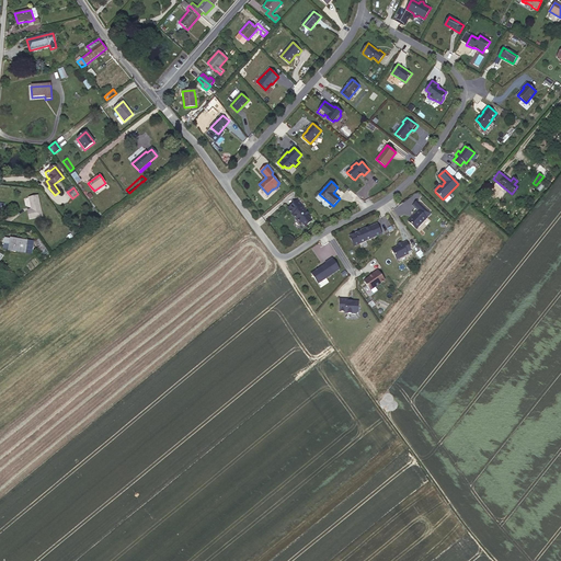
[(43,217),(38,196),(30,197),(32,209),(27,210),(30,219),(43,217)]
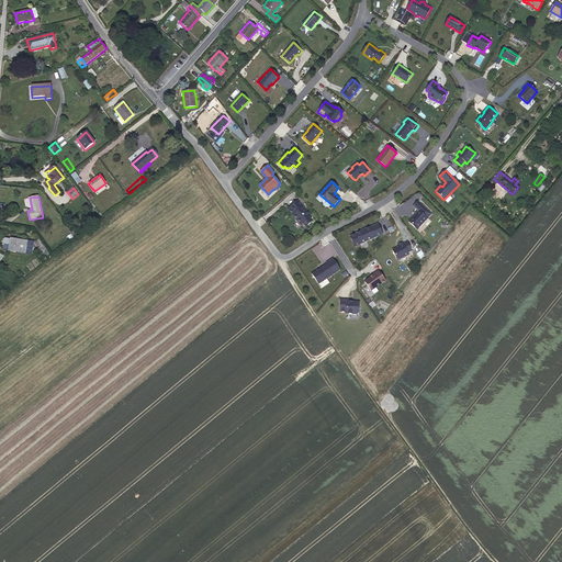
[(304,205),(299,200),(289,209),(294,214),(293,215),(298,220),(300,223),(301,223),(301,224),(303,223),(306,226),(313,221),(308,216),(311,215),(306,210),(305,211),(302,208),(304,205)]
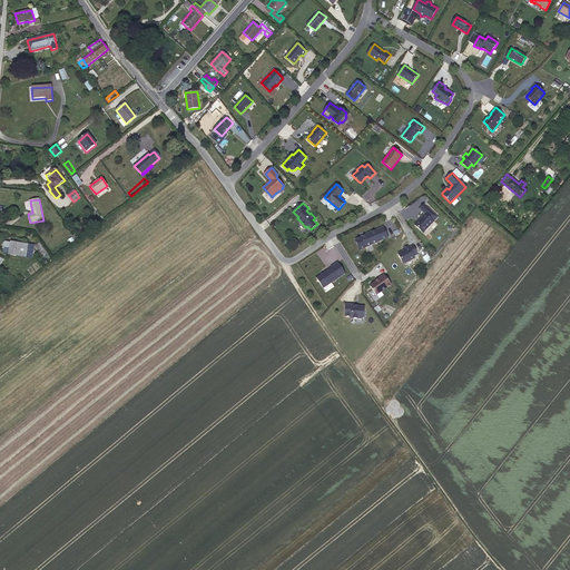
[(425,213),(414,225),(423,233),(434,222),(425,213)]
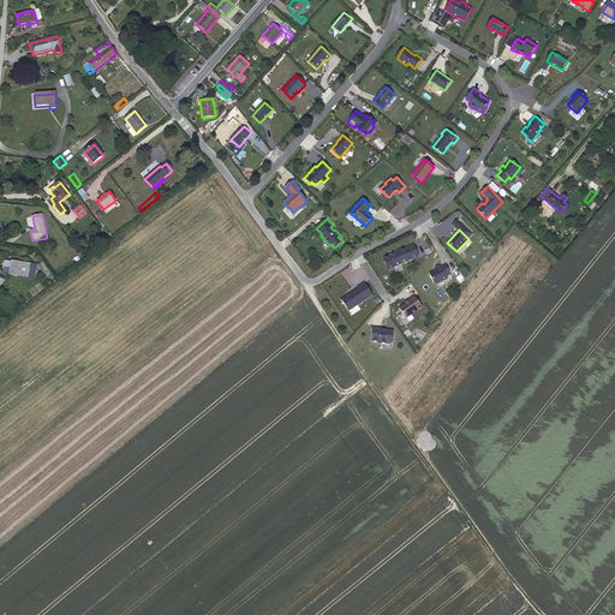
[(419,256),(413,245),(405,249),(405,248),(400,250),(400,251),(389,256),(394,267),(419,256)]
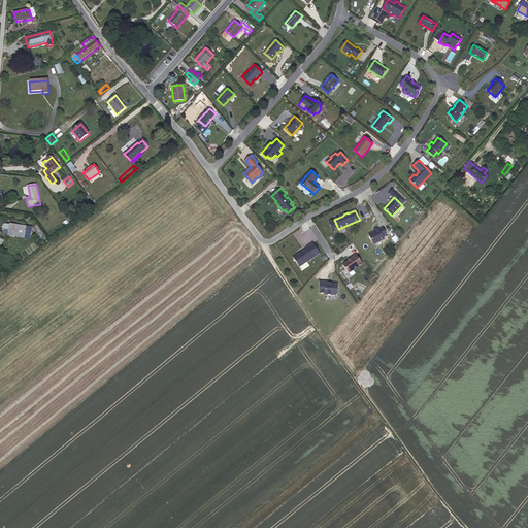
[(31,229),(10,225),(8,235),(29,238),(31,229)]
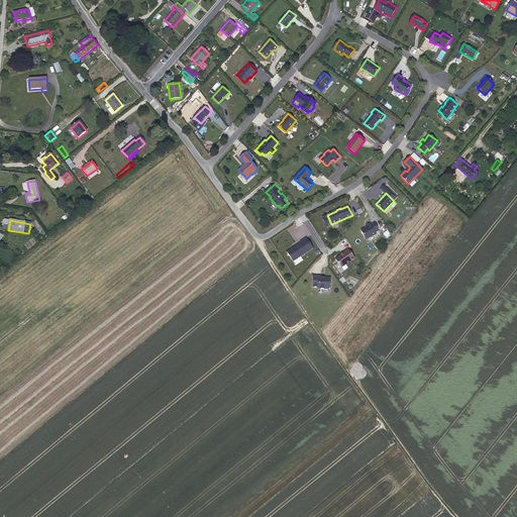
[(39,226),(35,220),(31,223),(37,231),(41,228),(39,225),(39,226)]
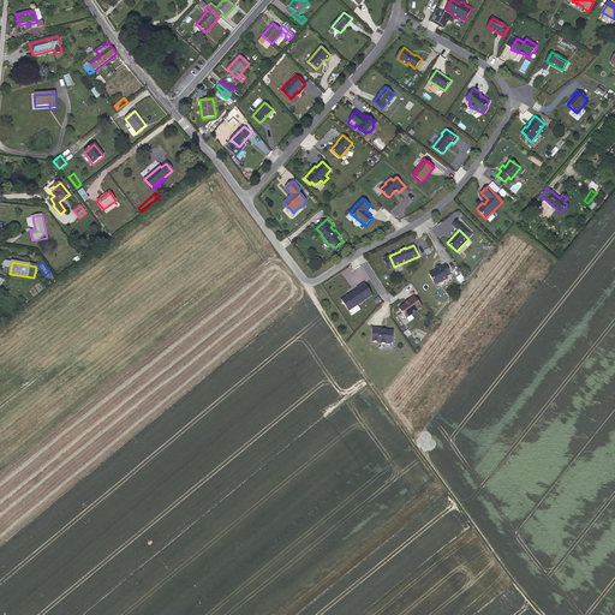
[(437,270),(429,274),(435,285),(447,279),(446,276),(451,274),(446,266),(441,267),(441,266),(436,268),(437,270)]
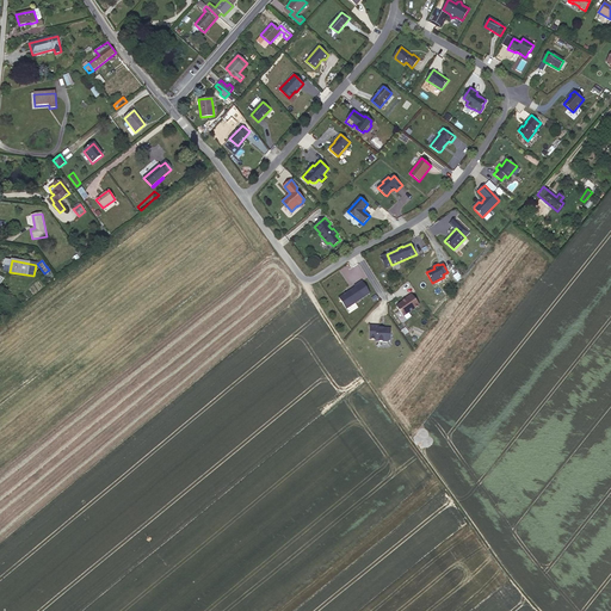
[(356,287),(339,297),(346,309),(370,292),(362,281),(355,285),(356,287)]
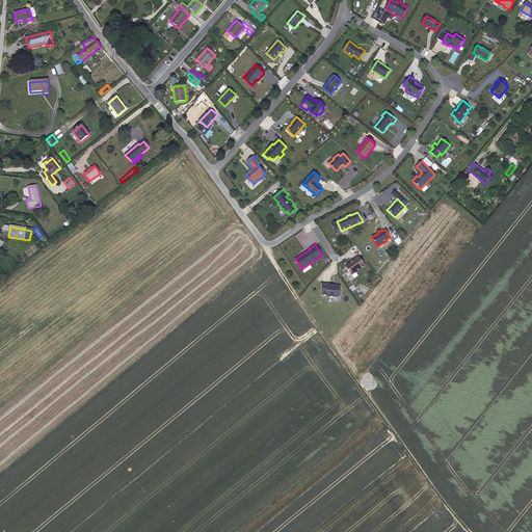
[(365,266),(358,257),(353,260),(354,260),(345,266),(351,275),(365,266)]
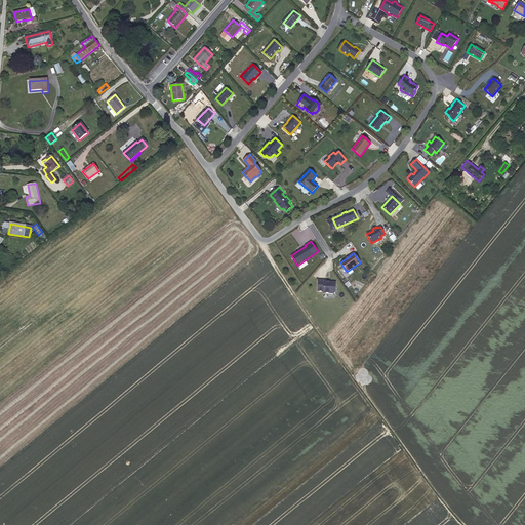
[(335,292),(335,282),(329,282),(328,282),(326,282),(326,280),(318,280),(318,291),(323,291),(323,292),(324,293),(333,293),(335,292)]
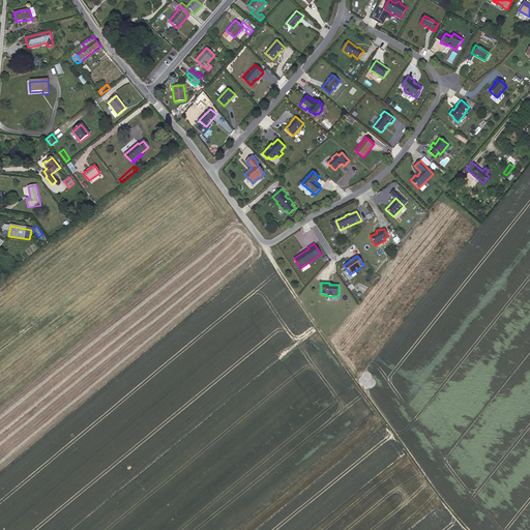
All buildings are outlined.
